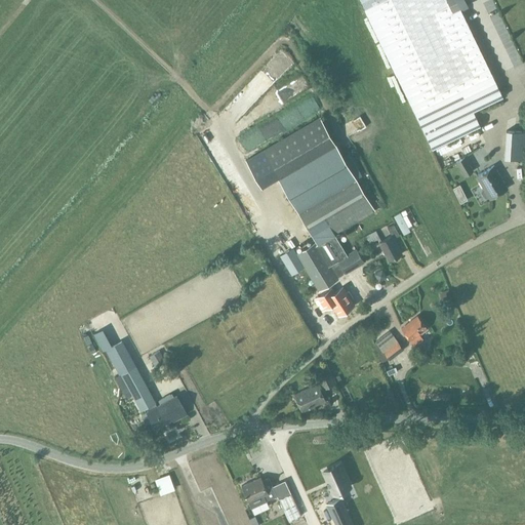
[(360,0),(432,150),(481,126),(474,112),(503,97),(501,94),(460,8),(467,5),(463,0),(360,0)]
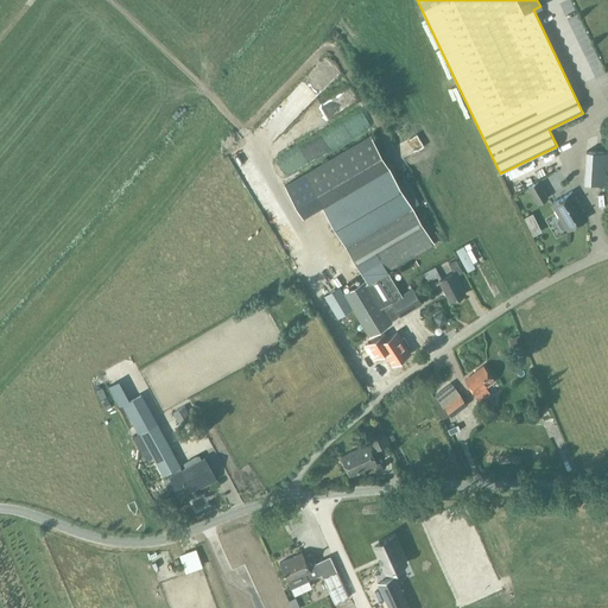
[(277,102),(285,115),(336,80),(328,68),(277,102)]
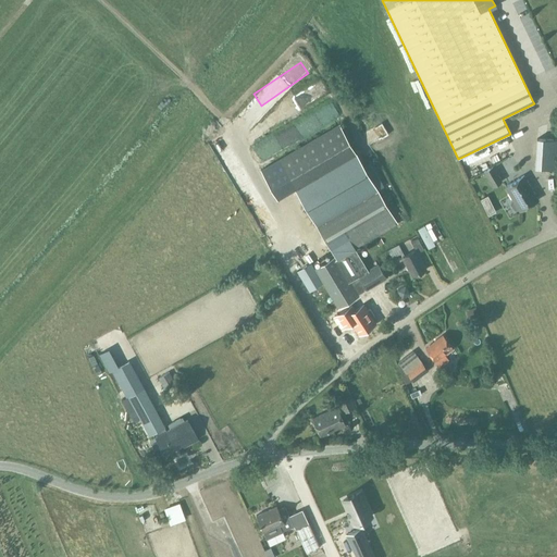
[(355,249),(398,224),(357,153),(341,125),(280,160),(296,188),(295,188),(335,257),(337,260),(355,249)]
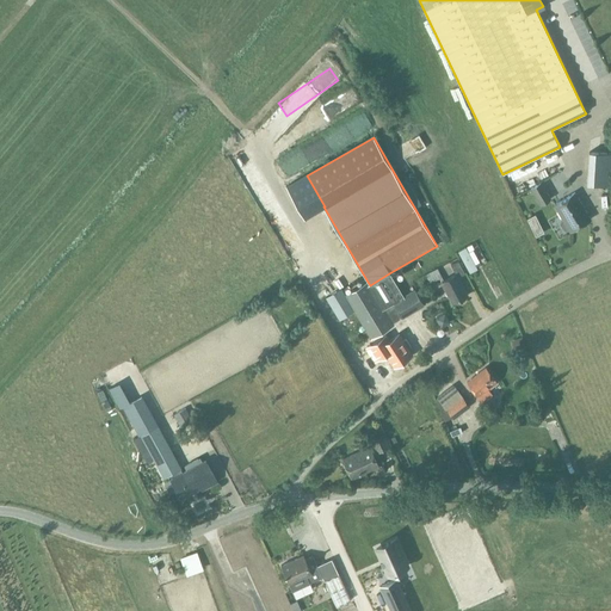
[(245,173),(252,170),(242,152),(230,158),(233,162),(239,159),(244,168),(238,171),(241,177),(245,174),(245,173)]
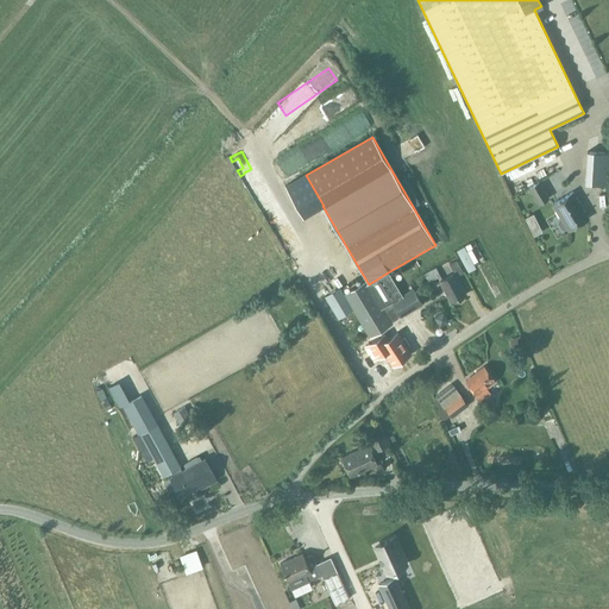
[(608,152),(588,152),(585,182),(608,183),(608,152)]
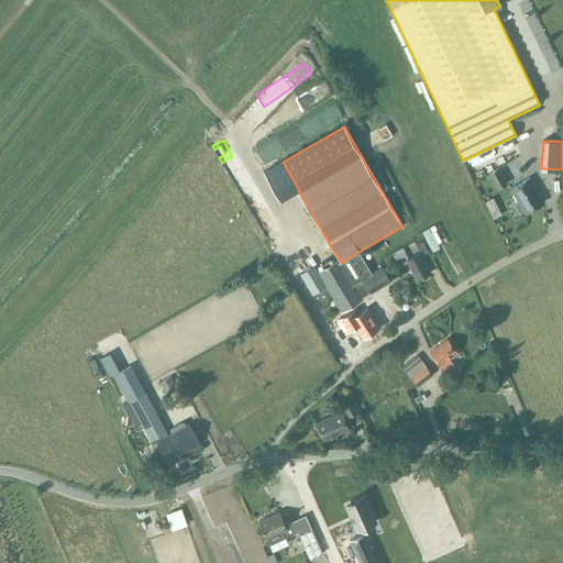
[(510,161),(501,166),(505,173),(515,167),(510,161)]
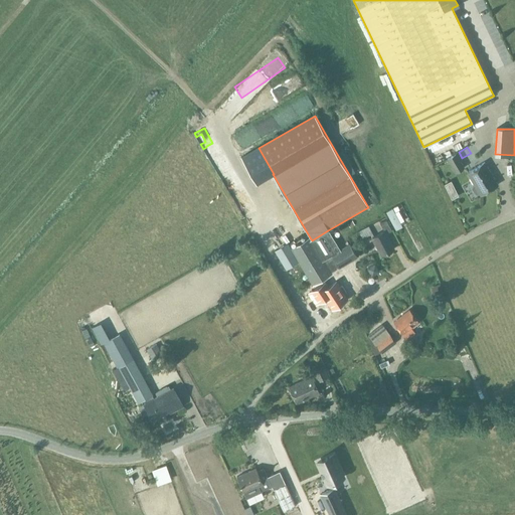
[(456,154),(447,159),(455,173),(464,167),(456,154)]
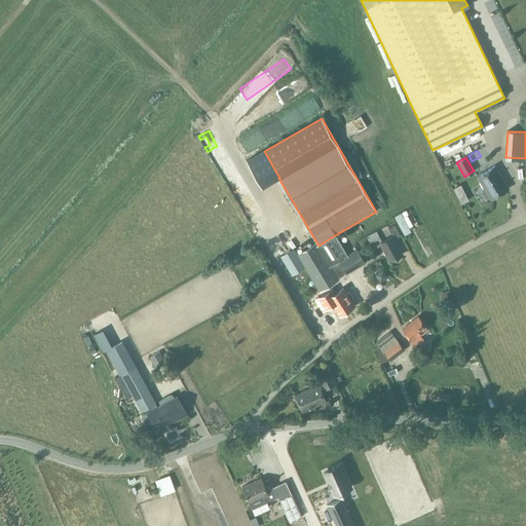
[(494,165),(477,177),(483,188),(482,189),(481,192),(485,197),(487,198),(489,197),(490,199),(508,189),(494,165)]
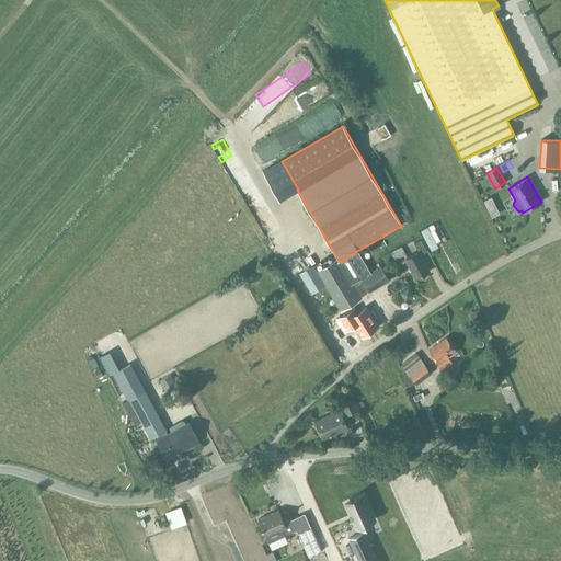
[(241,192),(244,202),(256,197),(253,187),(241,192)]
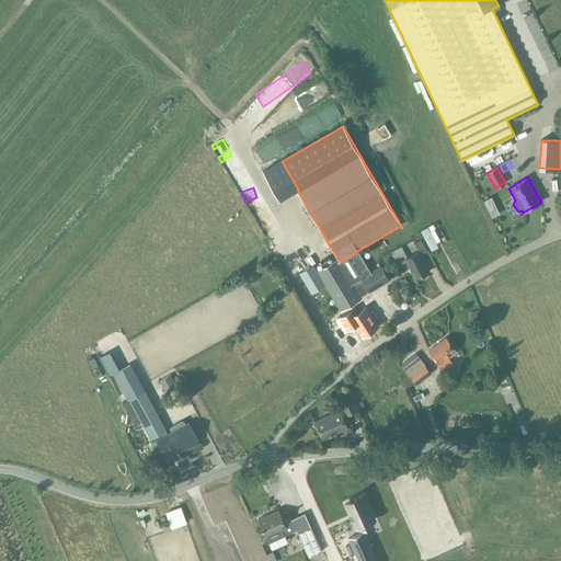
[(484,197),(489,215),(496,213),(492,195),(484,197)]
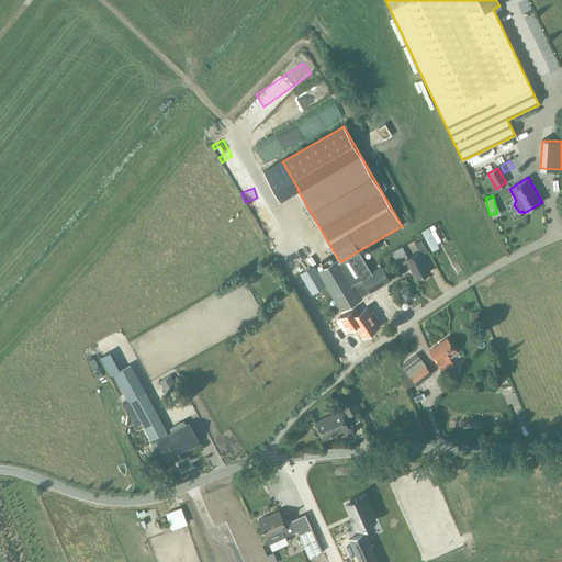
[(419,253),(406,259),(417,280),(430,272),(422,256),(428,253),(422,240),(415,244),(419,253)]
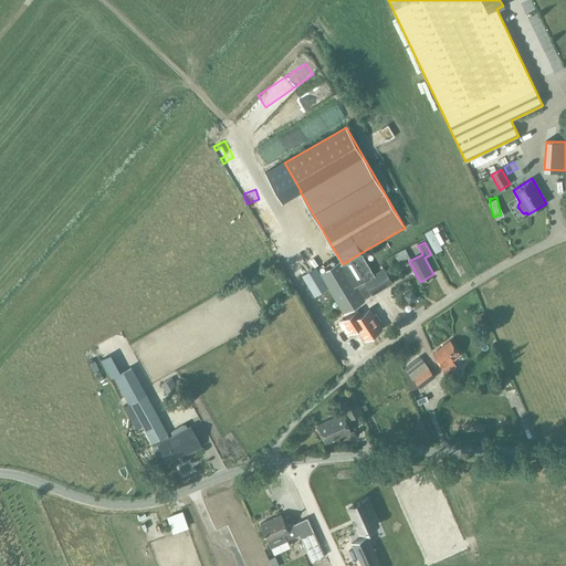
[(328,289),(344,314),(365,301),(364,300),(373,294),(373,295),(381,290),(373,276),(374,275),(360,253),(343,264),(341,261),(320,273),(318,273),(328,289)]
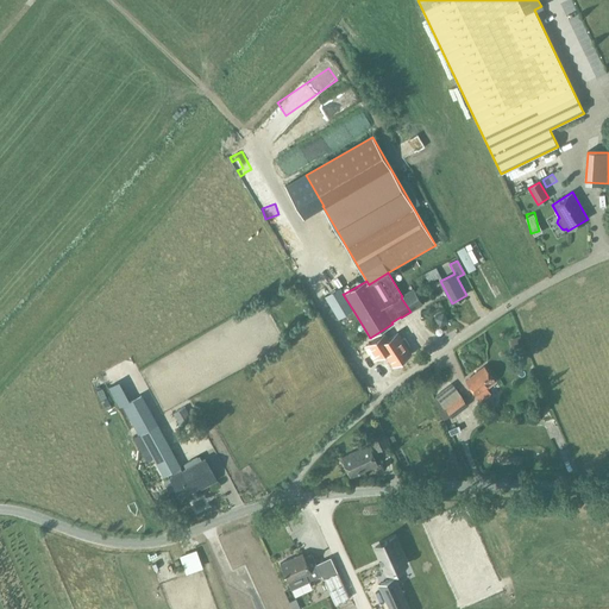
[(338,319),(353,311),(343,294),(344,294),(340,288),(325,297),(338,319)]
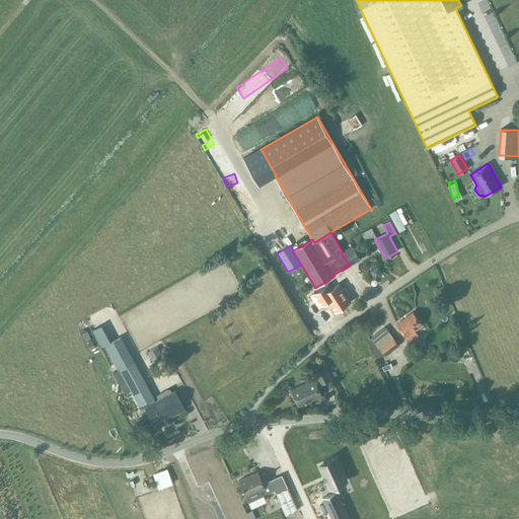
[(374,276),(381,272),(377,266),(371,270),(374,276)]
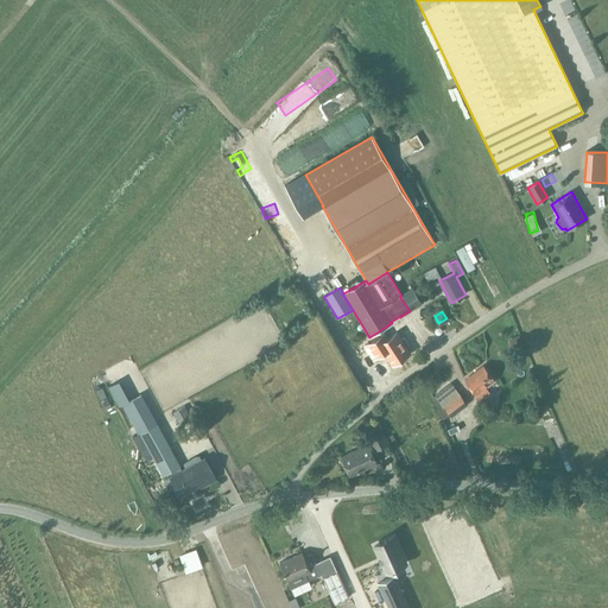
[(373,360),(385,353),(392,366),(410,355),(405,348),(409,346),(404,339),(400,340),(397,334),(387,340),(384,335),(365,347),(373,360)]
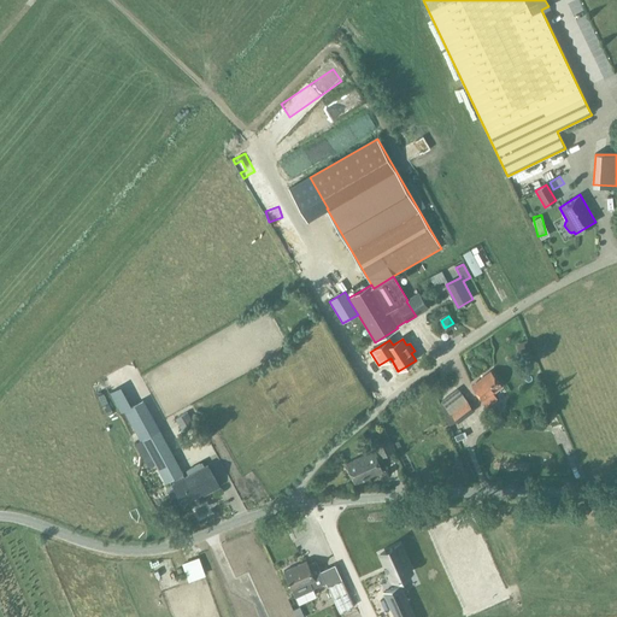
[(527,341),(519,344),(523,353),(530,350),(527,341)]
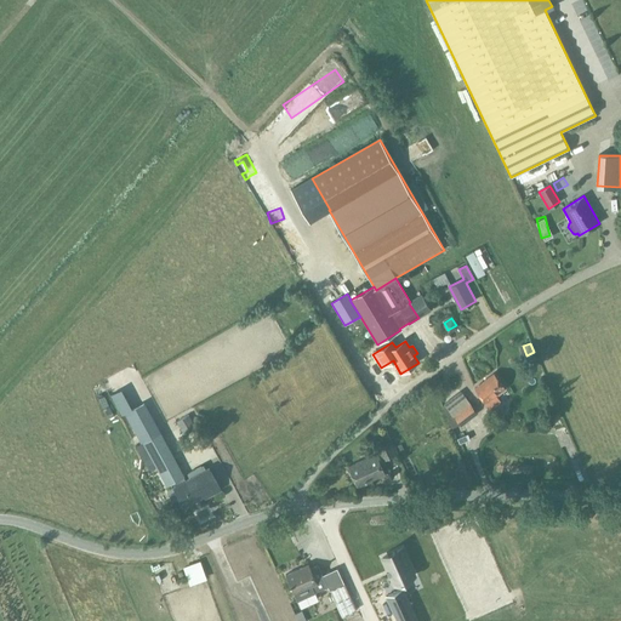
[(496,396),(505,388),(494,374),(474,388),(488,405),(497,398),(496,396)]
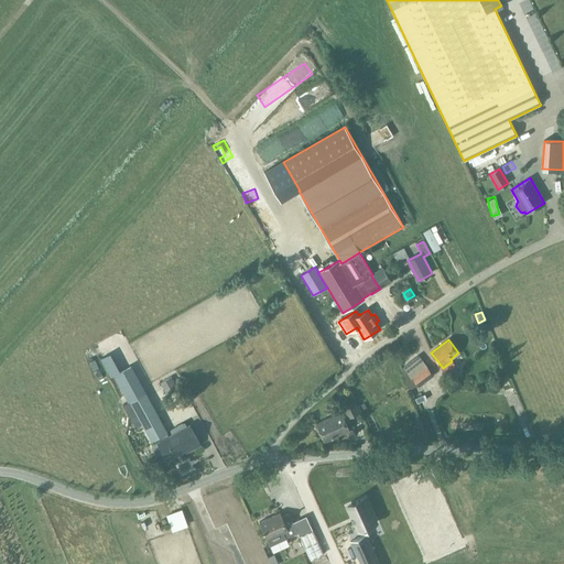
[(419,386),(432,376),(418,356),(403,367),(419,386)]
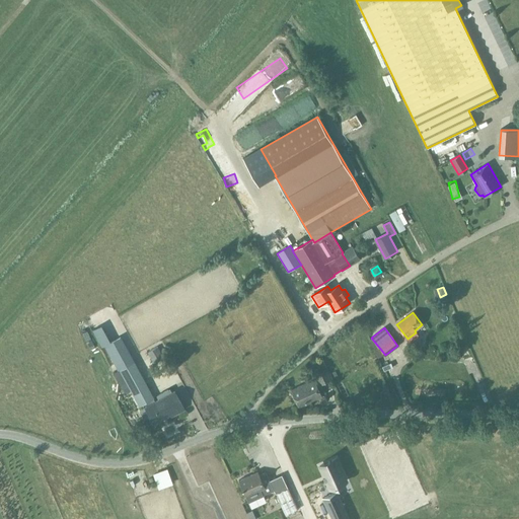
[(163,358),(157,347),(148,352),(154,363),(163,358)]
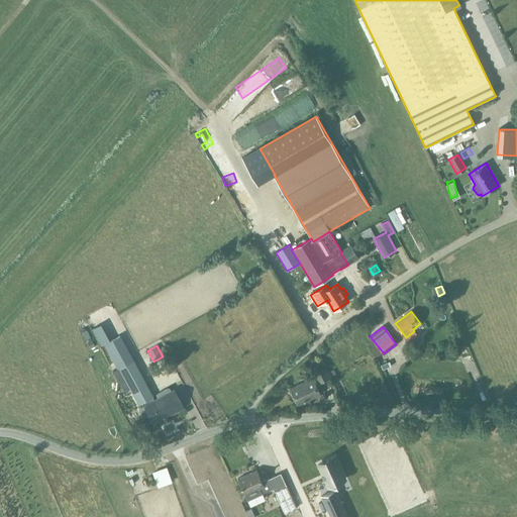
[(118,348),(109,352),(118,369),(119,369),(139,404),(143,402),(145,406),(154,401),(133,360),(126,365),(118,348)]
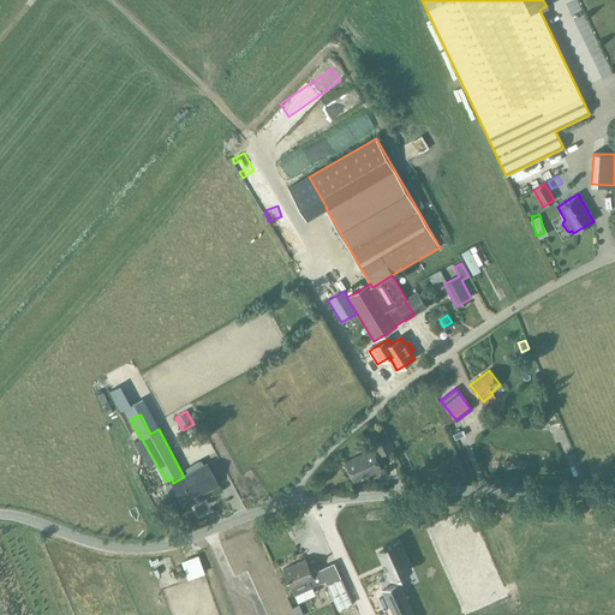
[(464,430),(453,435),(455,440),(466,436),(464,430)]
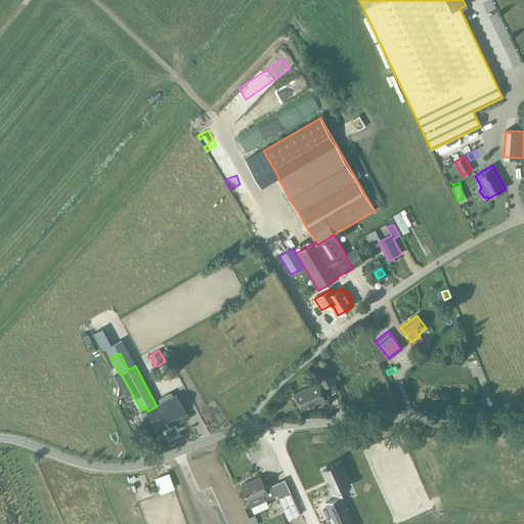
[(335,384),(330,374),(318,379),(322,389),(335,384)]
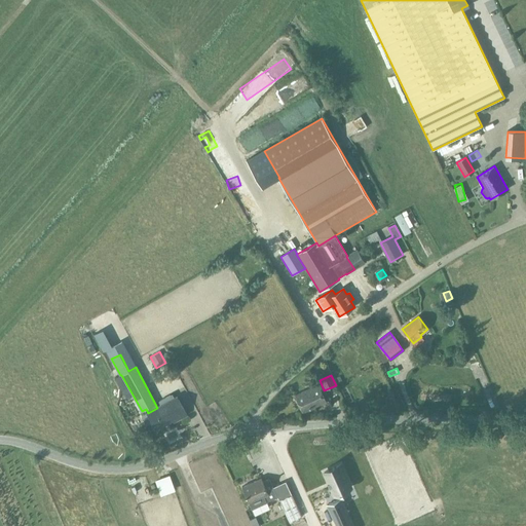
[(318,385),(295,396),(303,414),(327,403),(318,385)]
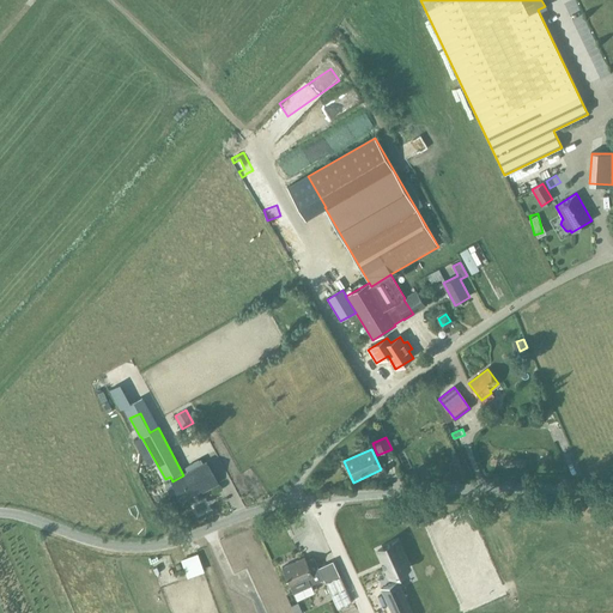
[(202,489),(204,491),(218,484),(206,462),(201,466),(199,461),(186,468),(188,473),(192,471),(202,489)]
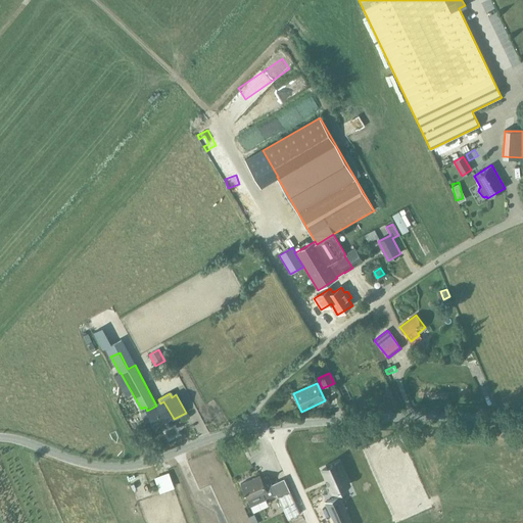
[(173,417),(163,401),(161,402),(160,403),(156,406),(147,411),(146,411),(147,412),(141,415),(145,422),(151,419),(155,426),(173,417)]
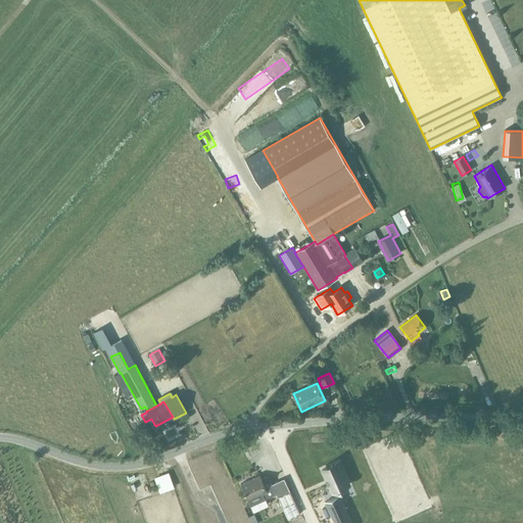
[(338,462),(322,470),(332,493),(349,485),(338,462)]
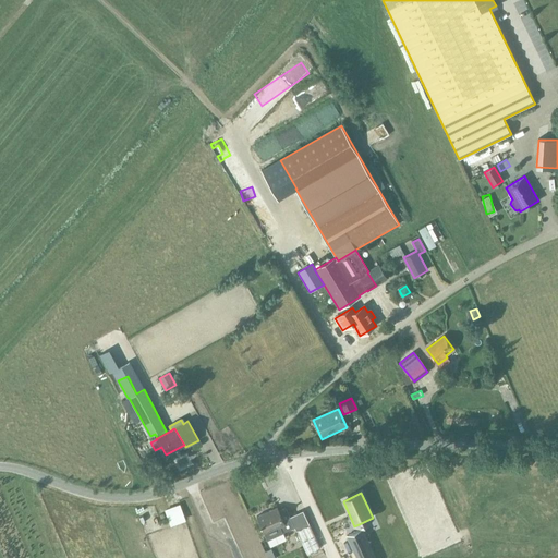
[(180,506),(168,510),(171,520),(184,516),(180,506)]
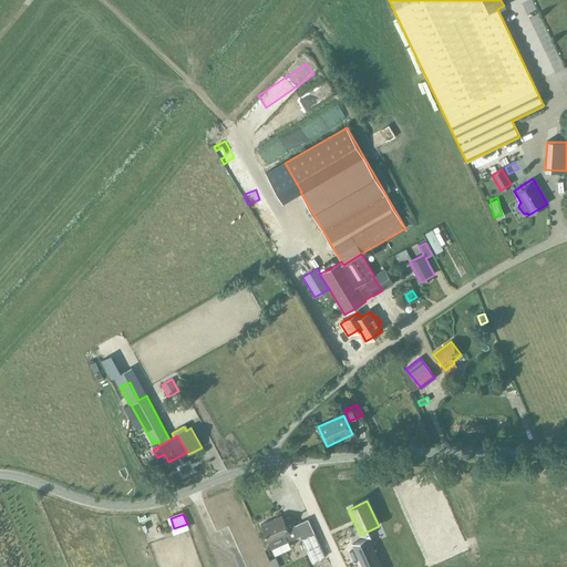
[(271,548),(299,536),(290,517),(284,519),(282,516),(261,525),(271,548)]
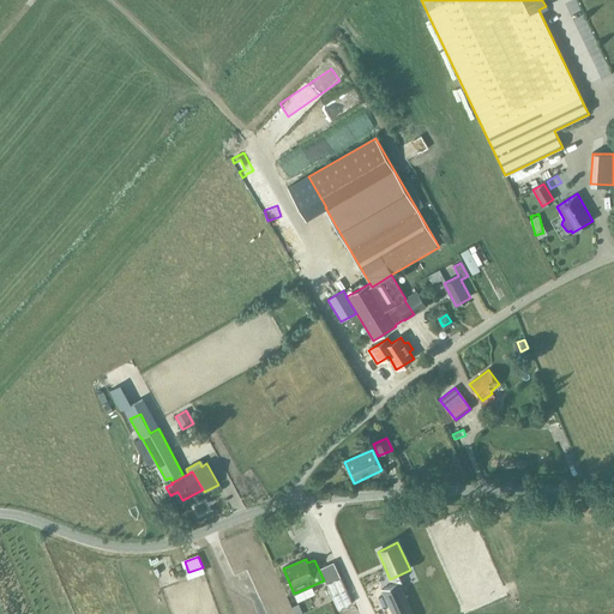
[(351,603),(345,590),(339,577),(325,584),(337,609),(351,603)]
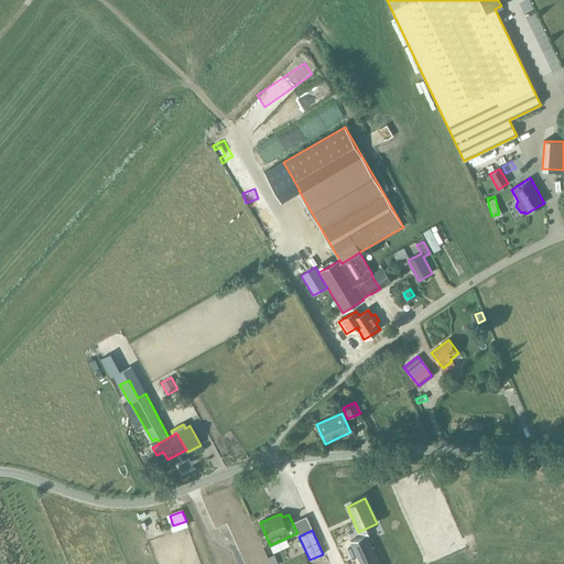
[(378,563),(366,534),(350,541),(360,563),(378,563)]
